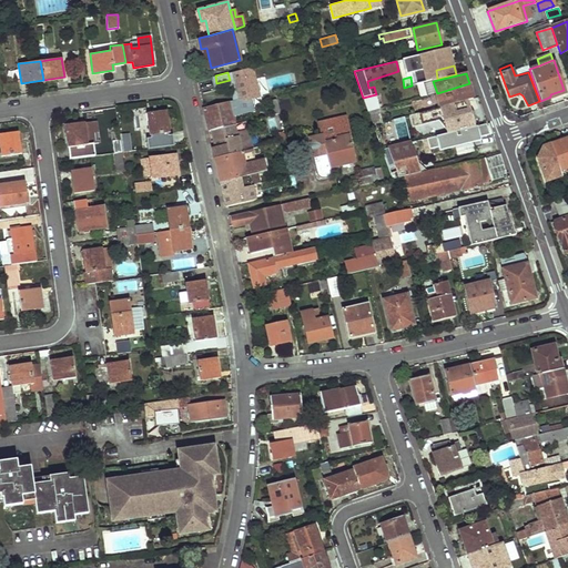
[(236,81),(239,88),(253,84),(252,78),(236,81)]
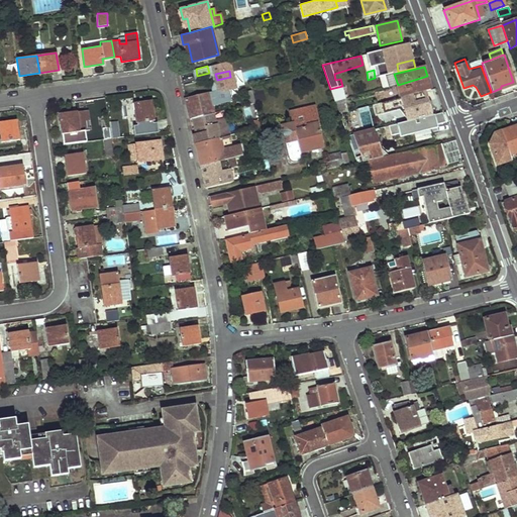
[(248,72),(248,79),(264,78),(263,71),(248,72)]
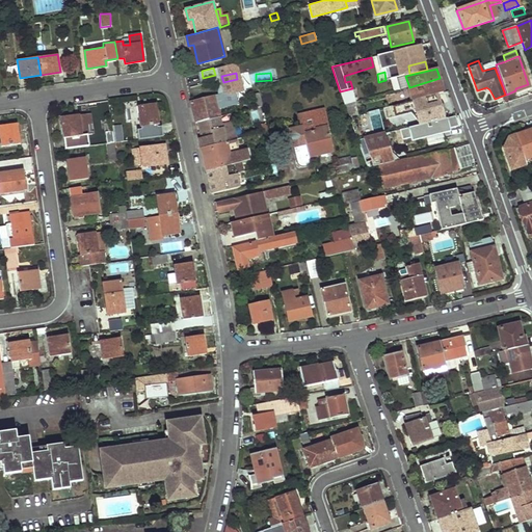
[(219,95),(190,102),(195,122),(197,122),(219,116),(217,107),(237,102),(236,98),(244,95),(241,78),(237,79),(223,82),(221,82),(223,88),(218,89),(219,95)]
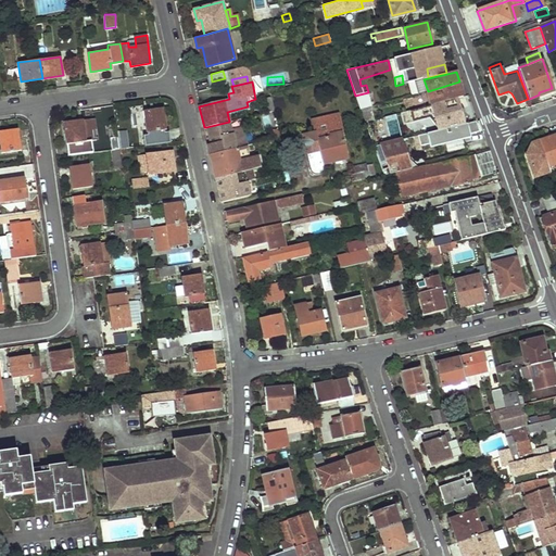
[(428,91),(431,105),(464,97),(459,81),(428,91)]
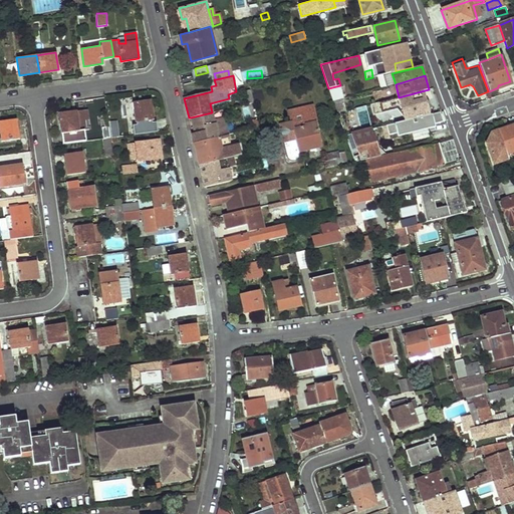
[(242,87),(246,104),(249,103),(254,102),(250,85),(242,87)]
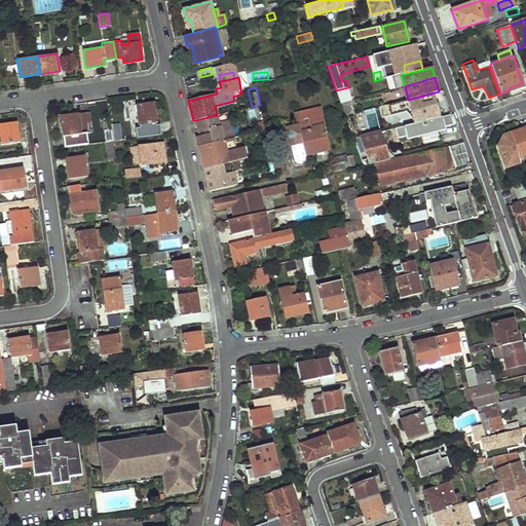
[(348,87),(336,90),(341,103),(349,101),(351,101),(348,87)]
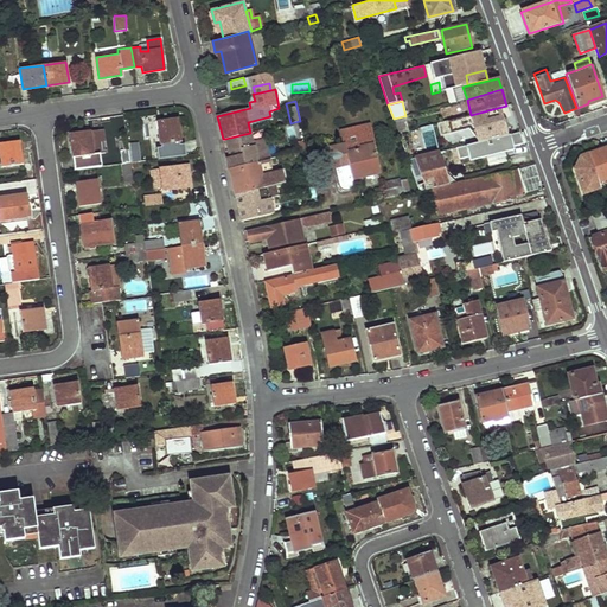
[(301,119),(312,116),(308,103),(298,106),(301,119)]
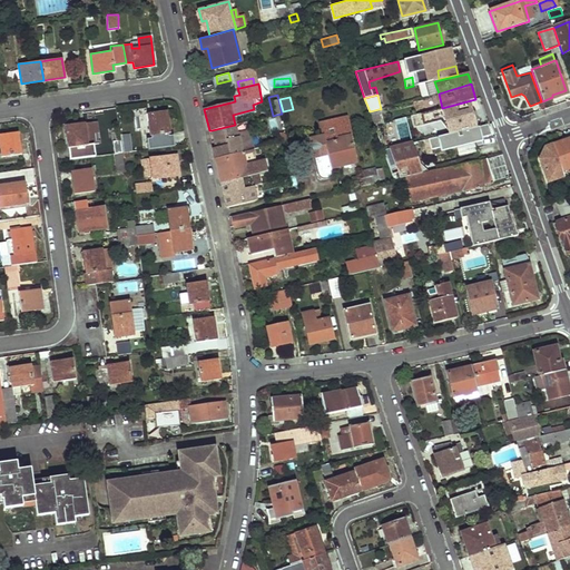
[(469,101),(442,109),(449,133),(474,125),(469,101)]
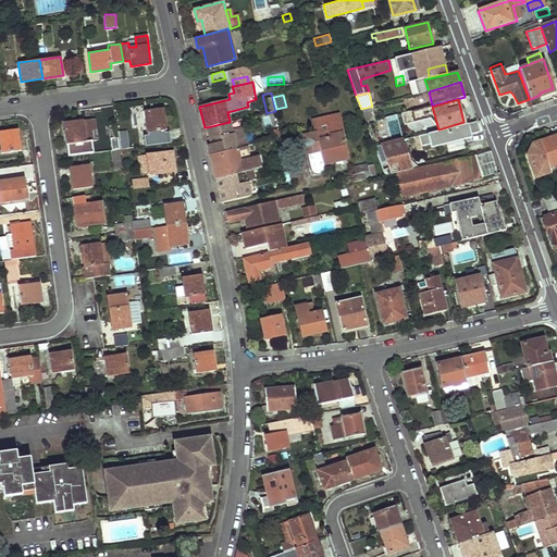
[(361,109),(366,122),(373,121),(370,107),(361,109)]
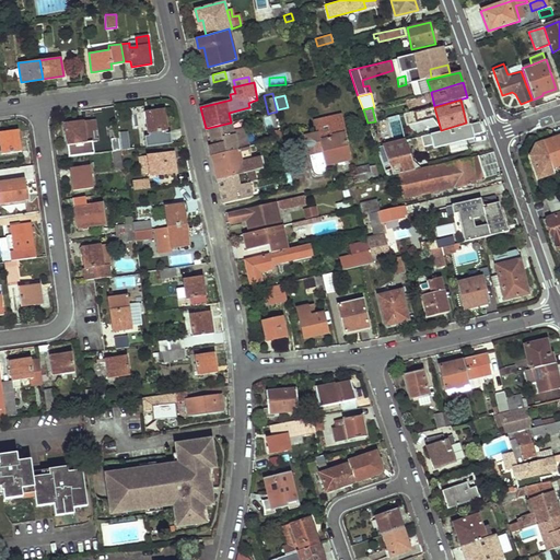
[(149,133),(149,139),(175,135),(174,128),(166,130),(163,108),(144,112),(147,120),(138,123),(140,135),(149,133)]
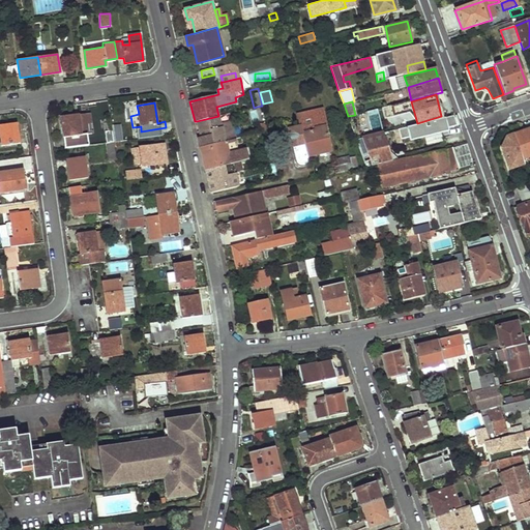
[(315,111),(318,127),(325,125),(322,109),(315,111)]
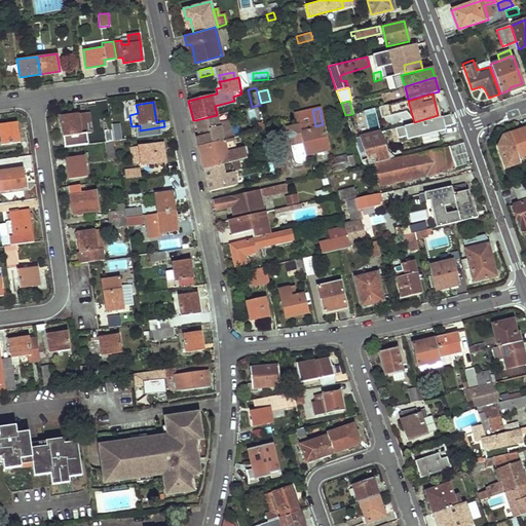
[(297,124),(290,126),(298,164),(301,164),(303,163),(305,162),(306,158),(305,155),(329,150),(323,124),(315,126),(312,110),(295,114),(297,124)]
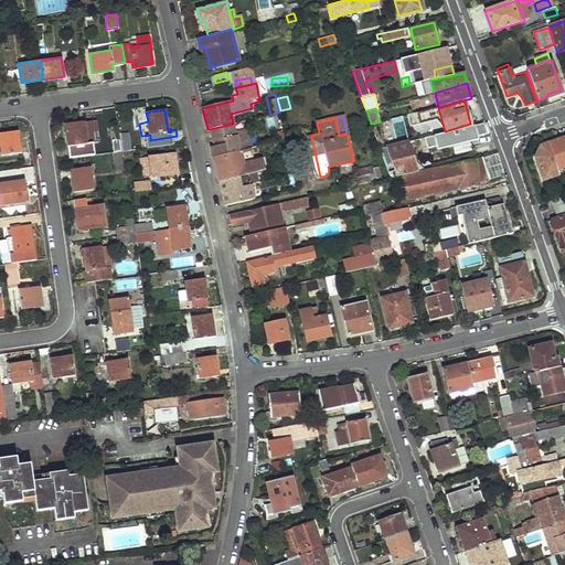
[(67,146),(72,145),(73,156),(94,153),(93,142),(97,141),(94,119),(64,125),(67,146)]
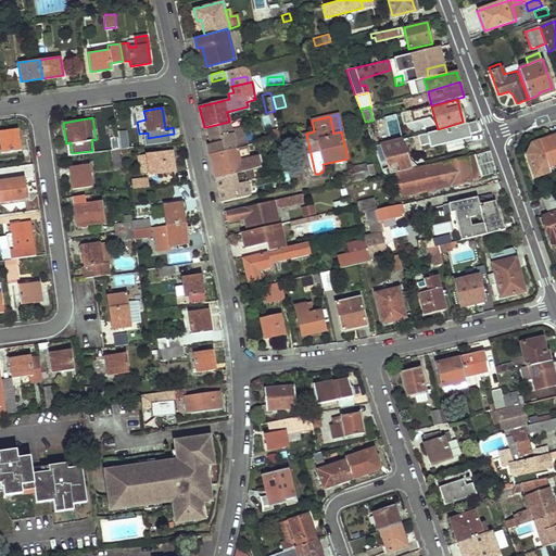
[(477,121),(405,138),(408,146),(416,143),(417,148),(479,131),(477,121)]
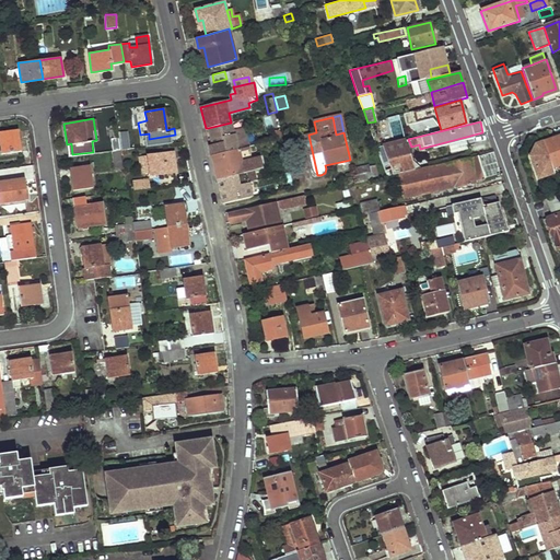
[(208,128),(211,140),(221,138),(222,141),(209,144),(209,147),(211,154),(248,146),(245,128),(232,130),(231,123),(208,128)]
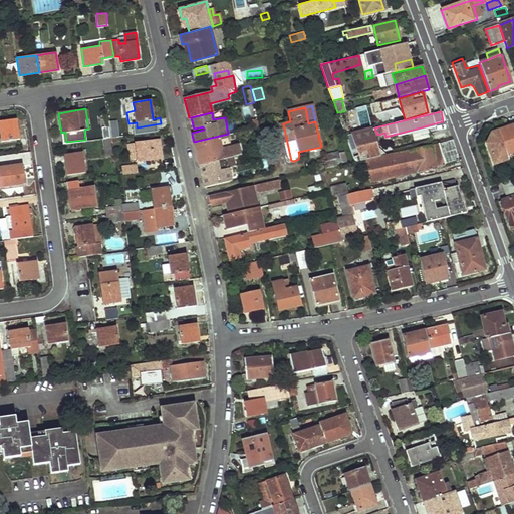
[(0,121),(0,131),(2,142),(19,139),(17,119),(0,121)]
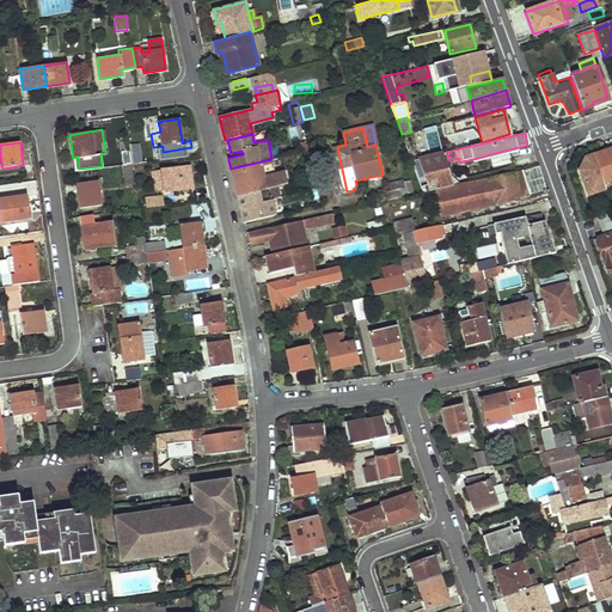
[(136,144),(128,145),(130,158),(132,163),(140,161),(136,144)]
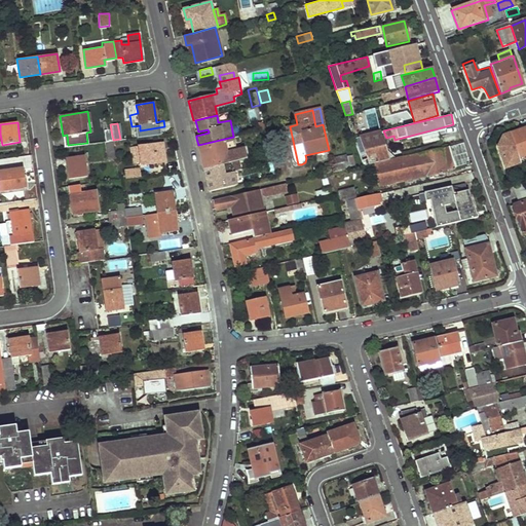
[(290,126),(287,127),(294,160),(296,163),(298,164),(290,126)]
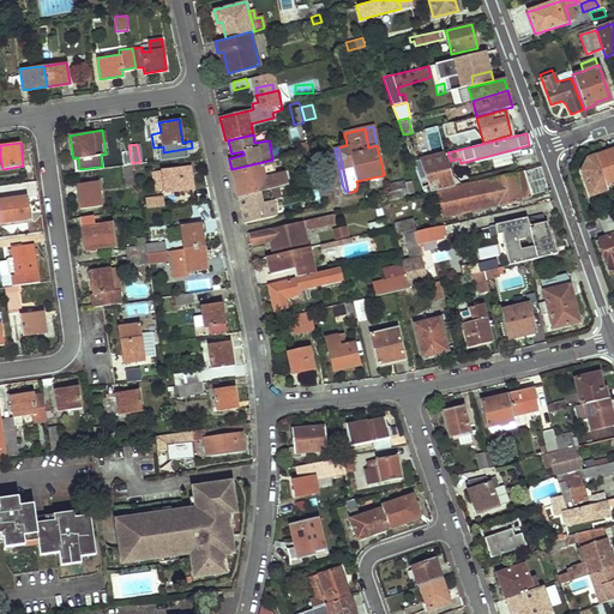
[(596,158),(605,184),(613,179),(613,148),(595,155),(596,158)]
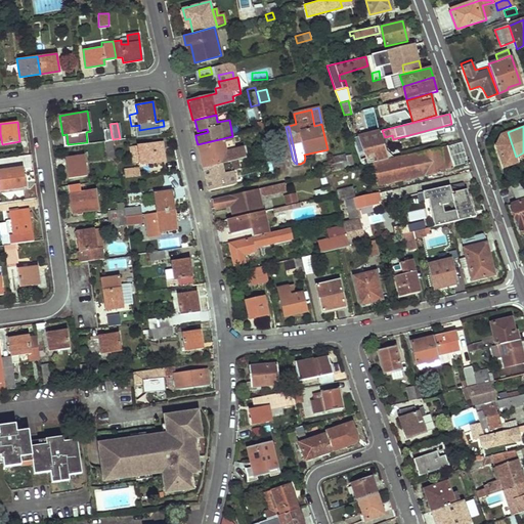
[(378,131),(352,138),(361,165),(367,164),(367,165),(389,161),(378,131)]
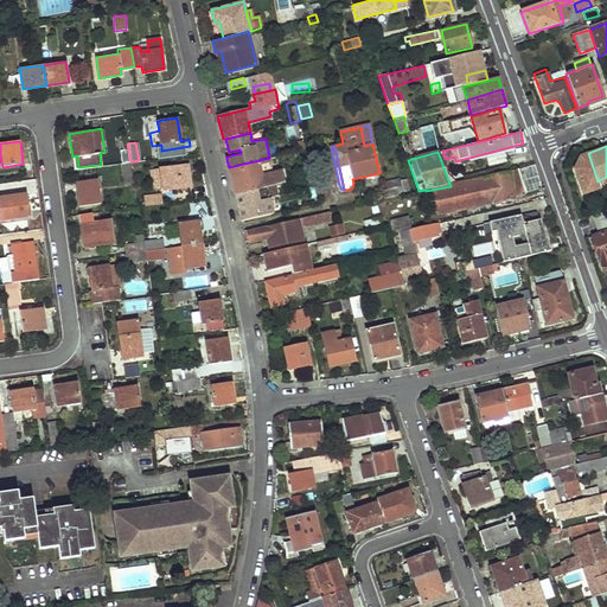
[(229,167),(235,195),(275,185),(286,183),(283,170),(282,170),(279,155),(269,158),(229,167)]
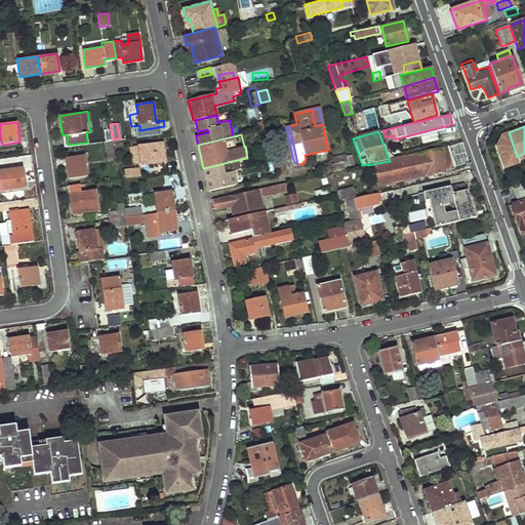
[(496,145),(505,165),(518,160),(517,157),(510,135),(503,138),(496,145)]
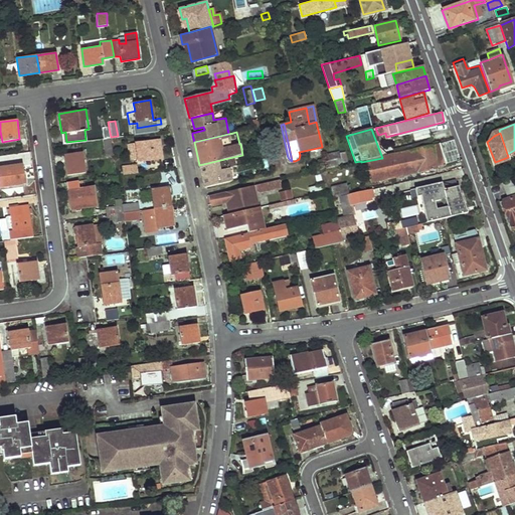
[(104,138),(106,155),(113,154),(111,137),(104,138)]
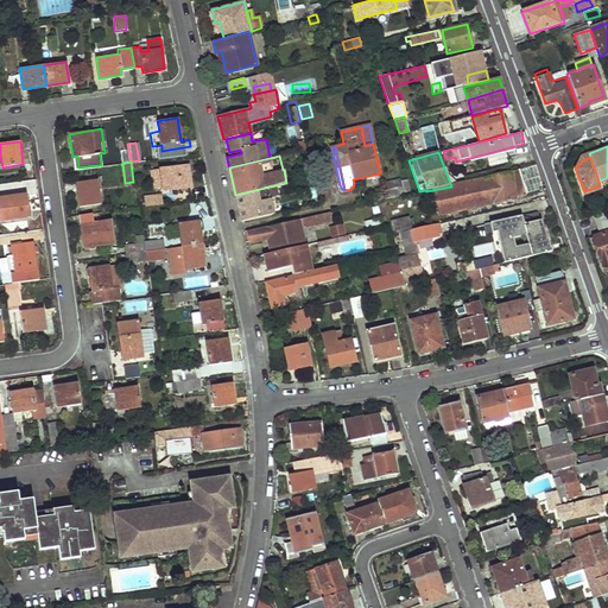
[(159,166),(163,189),(192,185),(189,163),(159,166)]
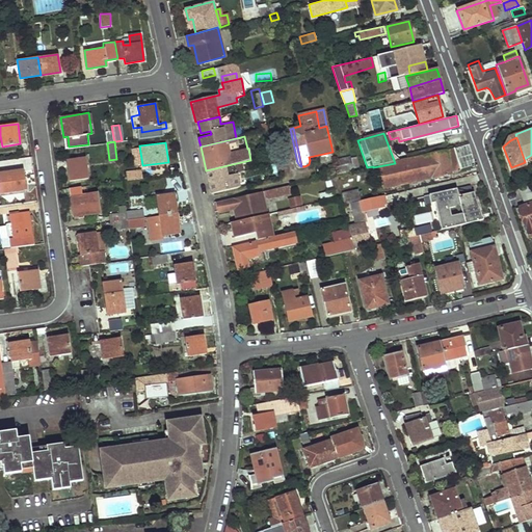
[(379,167),(383,188),(451,174),(447,152),(379,167)]
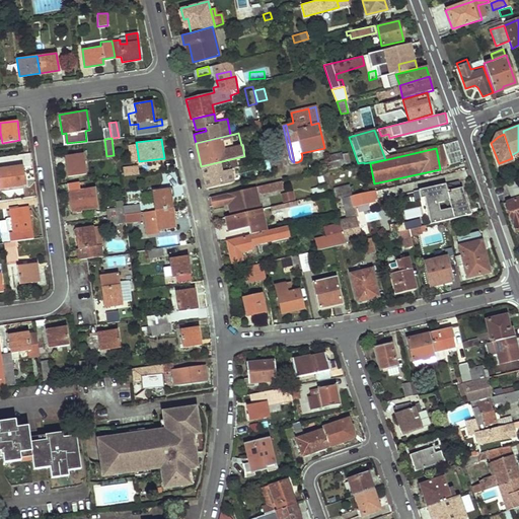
[(326,157),(329,169),(345,165),(342,153),(326,157)]
